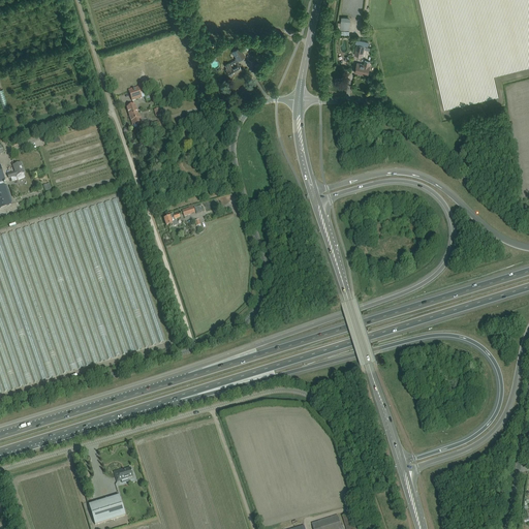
[(349,32),(350,22),(341,21),(340,31),(349,32)]
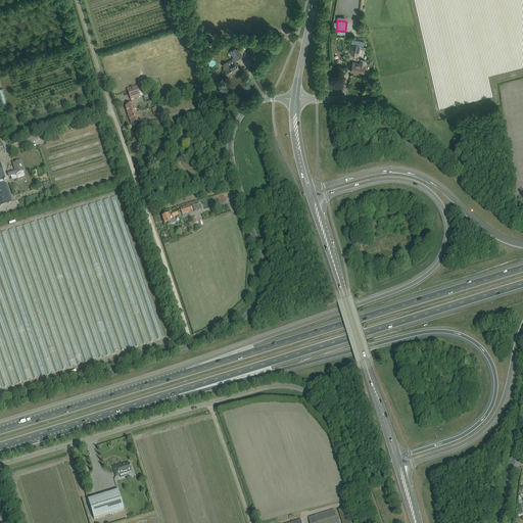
[(352,45),(352,47),(350,54),(359,56),(360,49),(361,46),(352,45)]
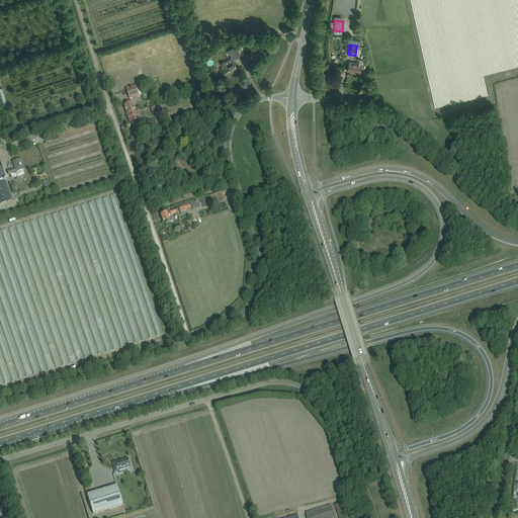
[(240,56),(237,52),(235,47),(228,51),(232,57),(230,58),(230,59),(225,63),(221,65),(223,68),(222,69),(226,75),(232,71),(232,72),(237,69),(235,67),(236,66),(235,65),(233,62),(234,62),(234,61),(233,60),(240,56)]
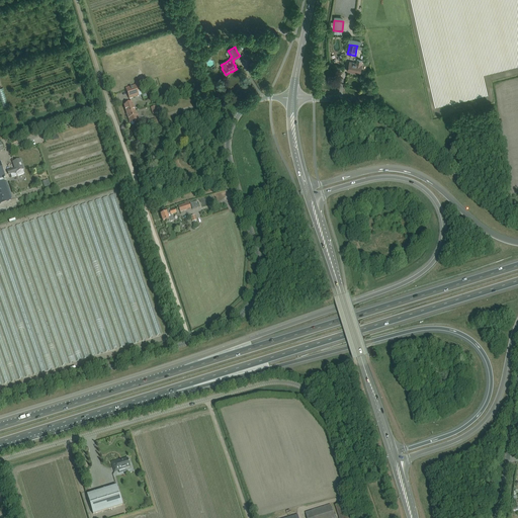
[(354,73),(360,74),(362,65),(361,64),(362,60),(357,59),(356,63),(350,62),(349,66),(348,66),(348,67),(347,71),(348,71),(348,70),(353,71),(355,71),(354,73)]
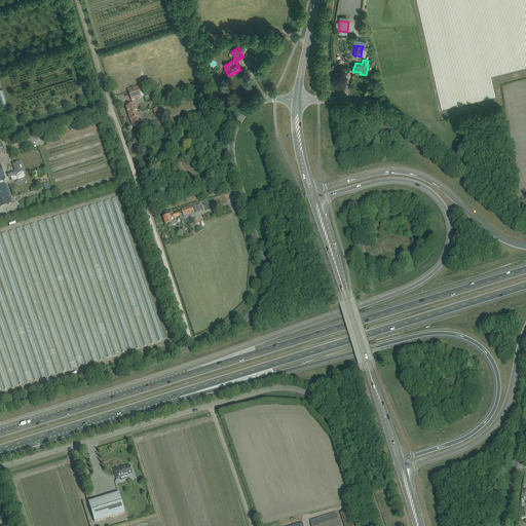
[(138,87),(133,89),(127,90),(132,101),(136,99),(141,98),(138,87)]
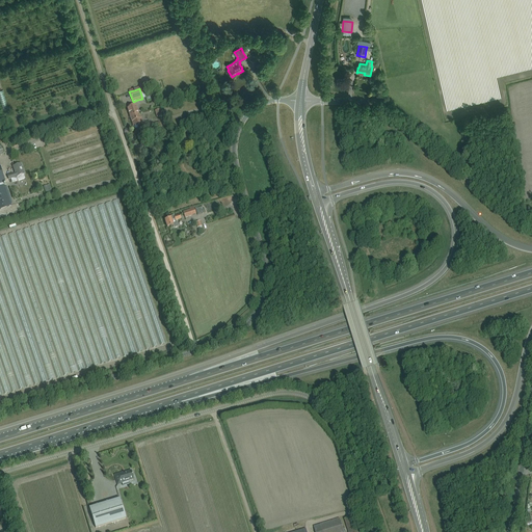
[(133,116),(138,114),(135,105),(127,108),(130,116),(133,115),(133,116)]
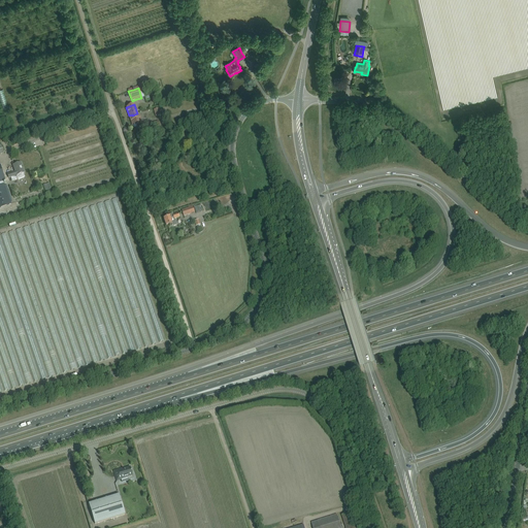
[(132,114),(129,116),(132,126),(142,122),(140,118),(139,118),(137,113),(132,116),(132,114)]
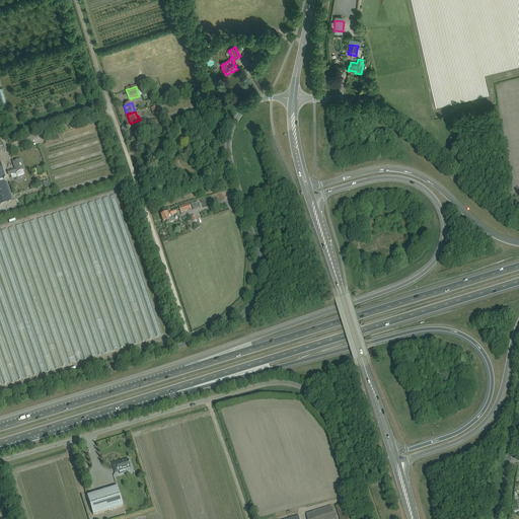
[(8,175),(10,174),(11,178),(17,175),(17,176),(24,174),(22,170),(23,170),(20,160),(12,163),(14,169),(7,171),(8,175)]
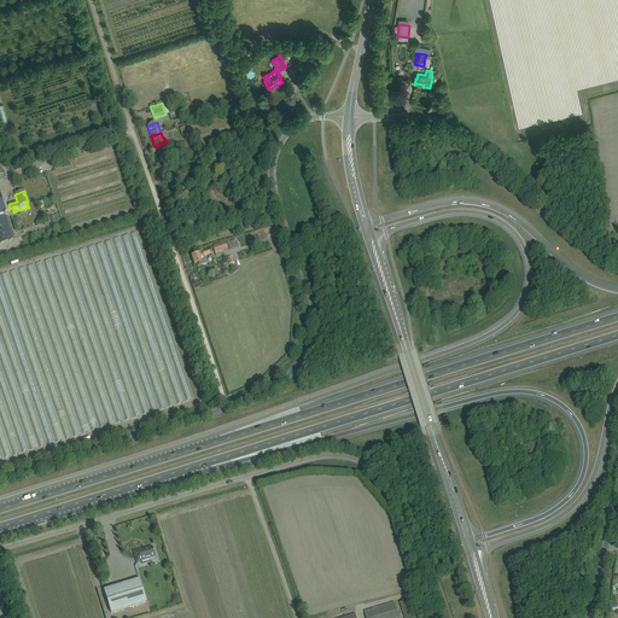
[(0,193),(0,243),(12,239),(4,213),(6,211),(0,193)]
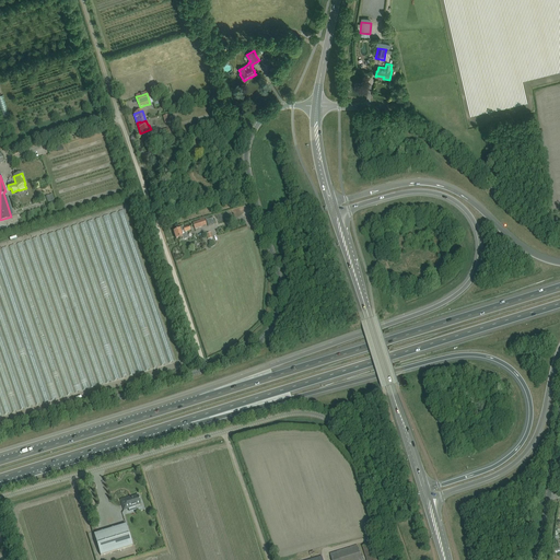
[(206,225),(203,220),(193,223),(195,229),(206,225)]
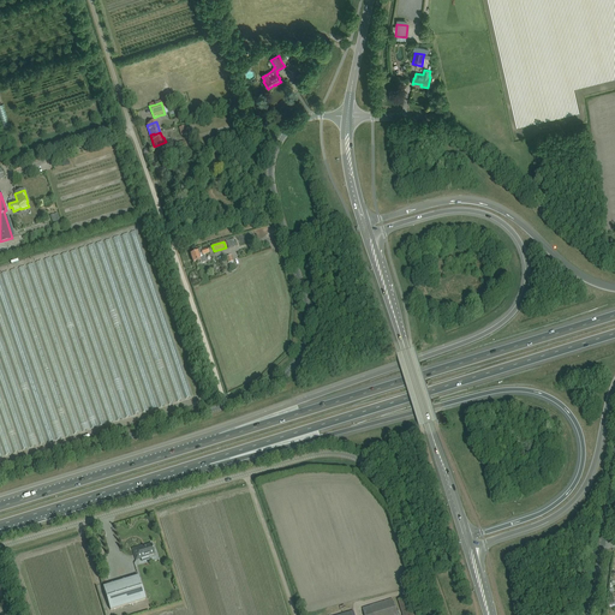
[(208,249),(202,251),(201,249),(196,250),(197,252),(190,255),(193,263),(199,261),(199,263),(202,263),(206,263),(207,261),(206,257),(203,256),(203,255),(209,254),(208,249)]
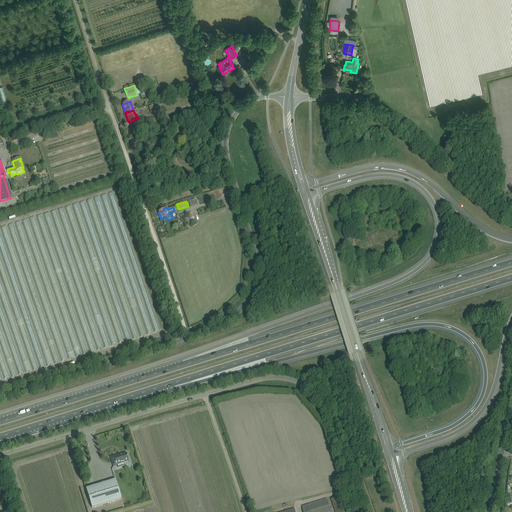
[(119,455),(110,457),(113,466),(117,466),(116,465),(129,462),(126,453),(119,455)]
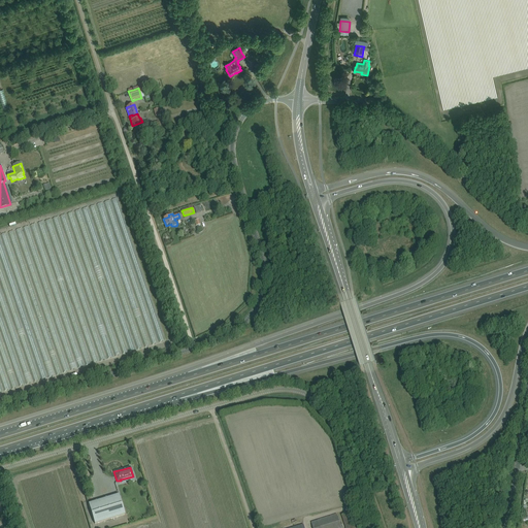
[(119,495),(89,503),(95,524),(125,515),(119,495)]
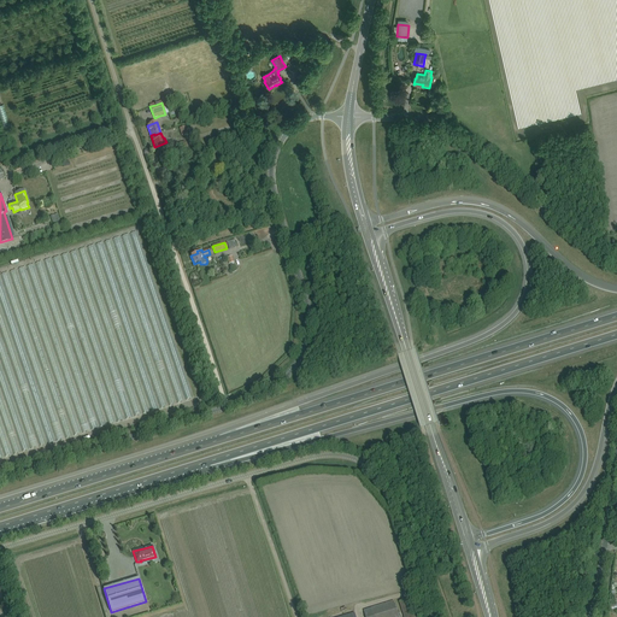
[(399,603),(404,616),(419,616),(415,598),(399,603)]
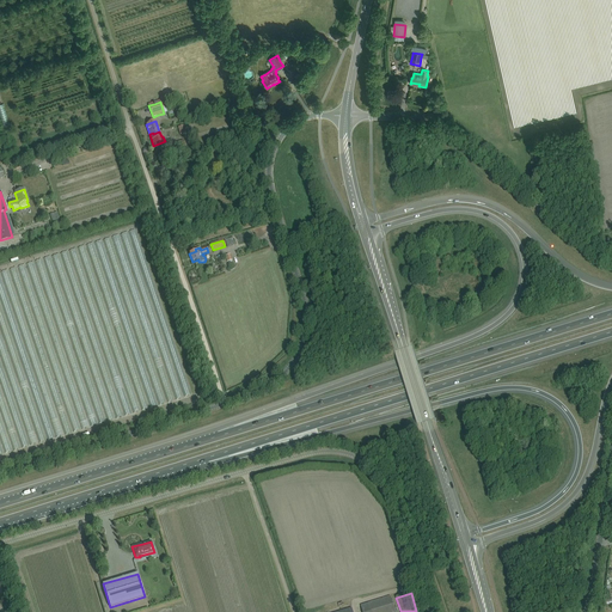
[(385,598),(361,605),(362,611),(395,611),(391,597),(385,598)]
